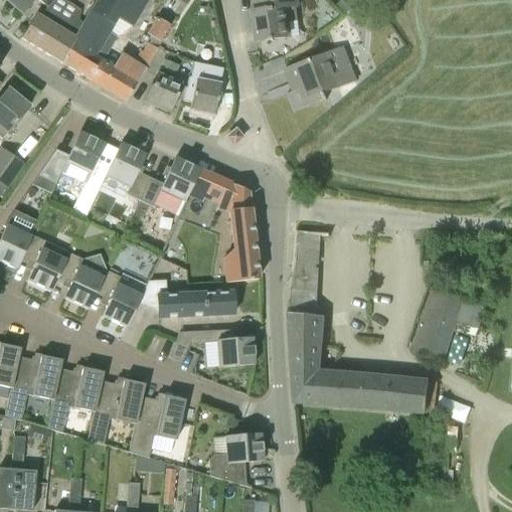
[(11,0),(25,12),(35,0),(42,0),(50,7),(56,0),(11,0)]
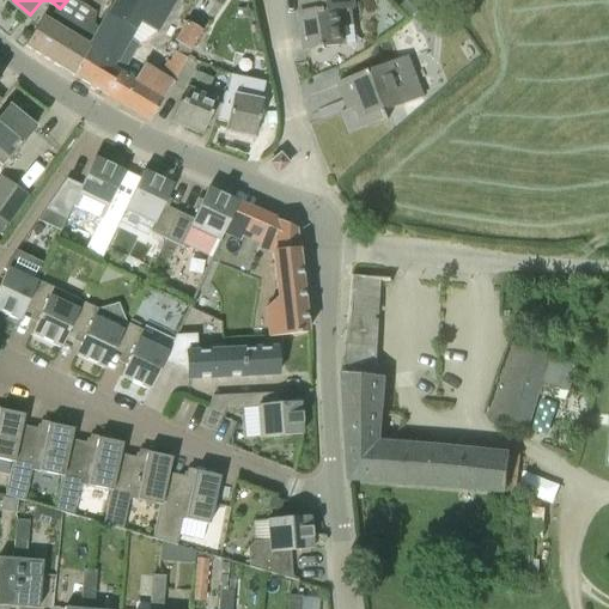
[(28,43),(74,72),(102,24),(97,20),(99,10),(85,0),(67,0),(60,8),(49,23),(42,19),(28,43)]
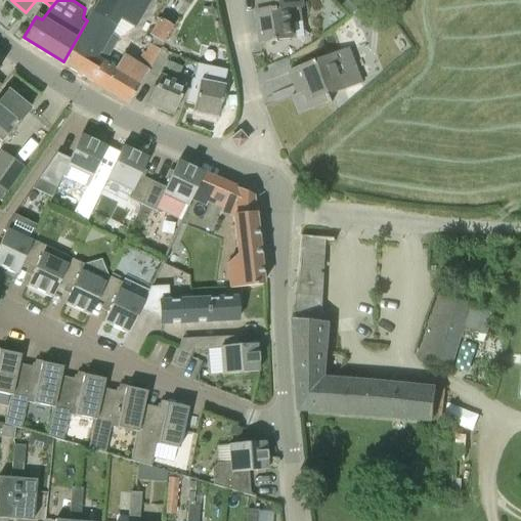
[(63,61),(92,79),(103,60),(105,61),(111,52),(110,52),(120,35),(113,31),(121,15),(136,25),(150,0),(98,0),(87,20),(63,61)]
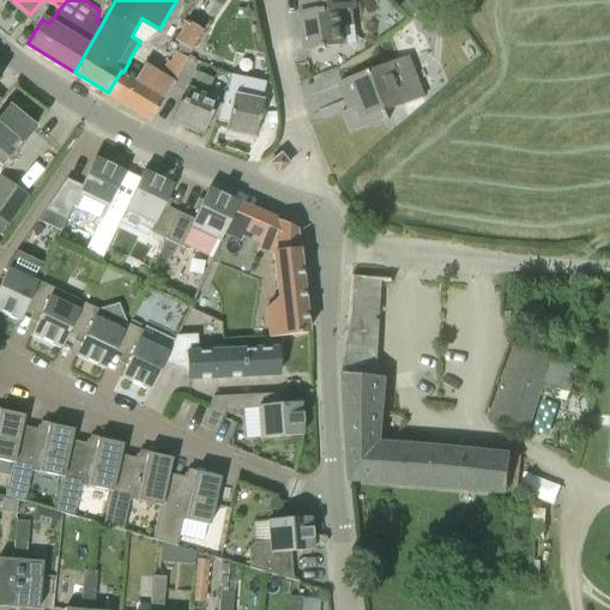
[(308,0),(309,11),(305,11),(309,47),(333,44),(349,42),(346,24),(358,22),(356,6),(360,6),(358,0),(308,0)]
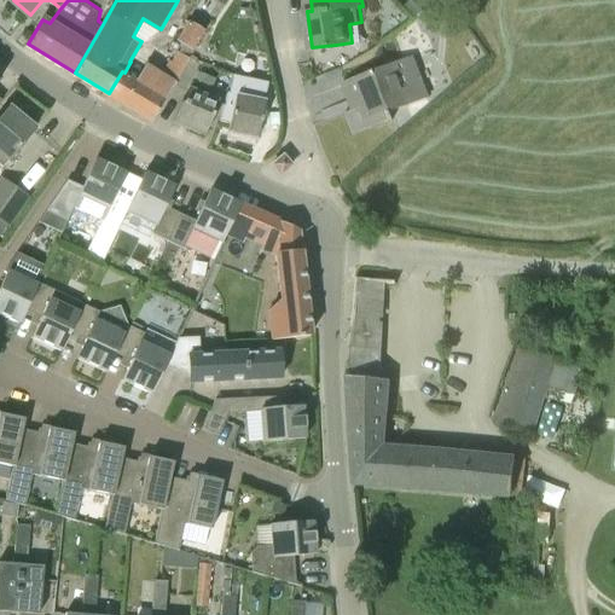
[(196,47),(207,27),(191,18),(179,38),(196,47)]
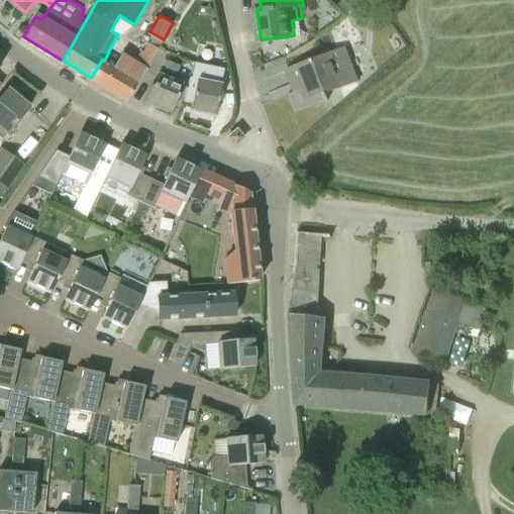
[(123,53),(104,85),(128,99),(160,47),(150,41),(145,49),(143,48),(137,60),(124,52),(123,53)]
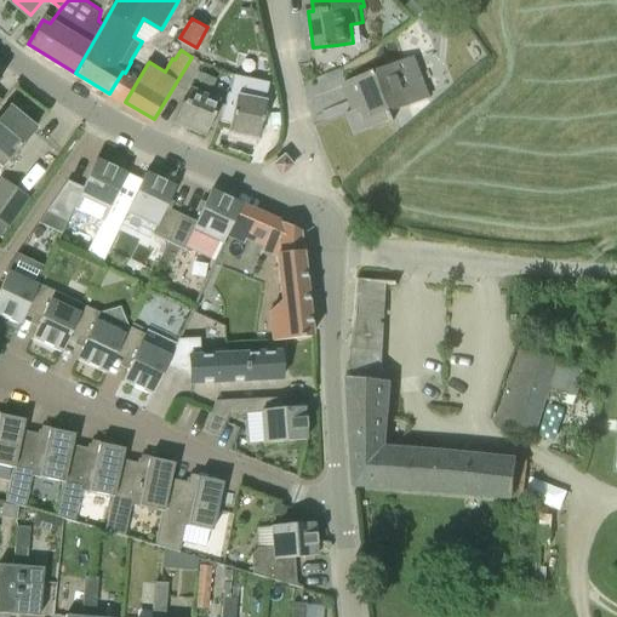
[(416,53),(346,81),(353,101),(366,96),(369,103),(364,106),(372,126),(398,116),(394,109),(432,95),(416,53)]
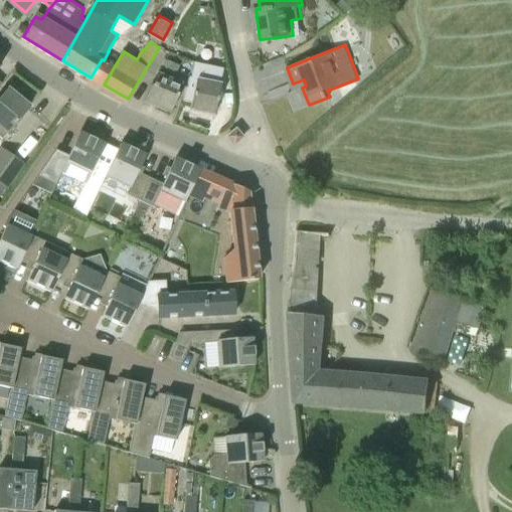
[(167,58),(156,84),(153,83),(146,100),(173,111),(185,81),(175,77),(181,62),(167,58)]
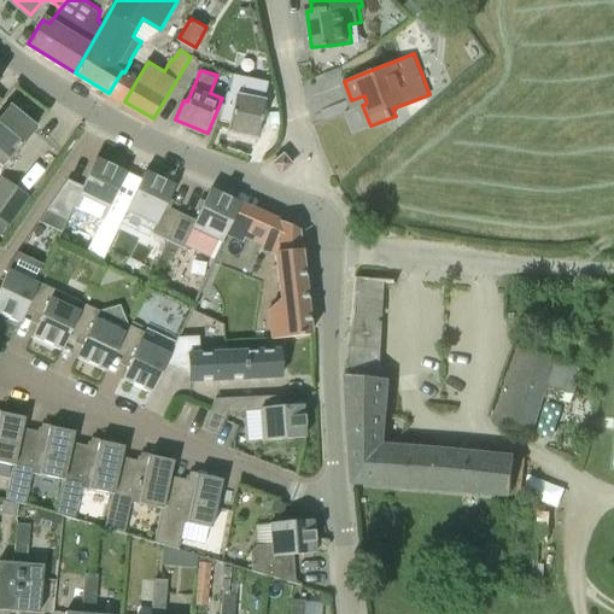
[(229,88),(223,117),(232,120),(231,129),(259,135),(262,126),(268,99),(267,99),(270,80),(235,71),(231,88),(229,88)]
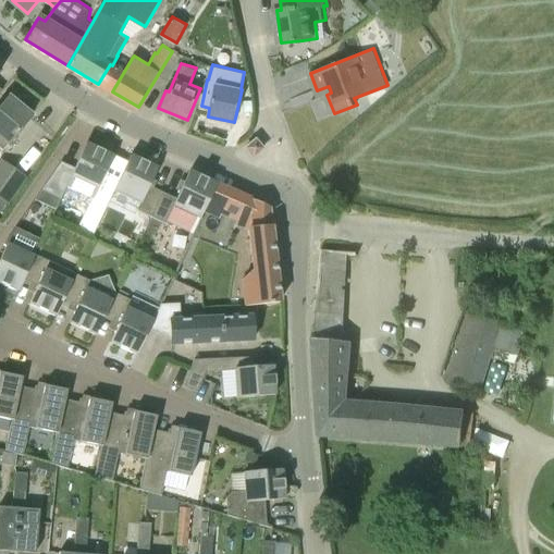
[(34,113),(11,94),(0,107),(0,145),(4,149),(34,113)]
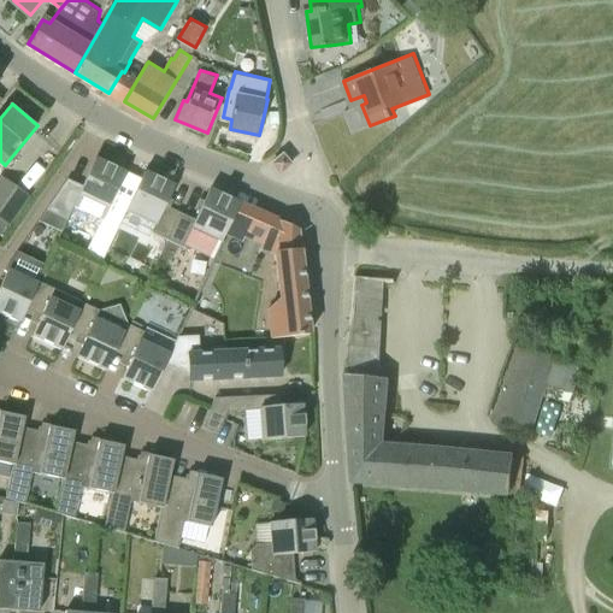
[(273,161),(282,171),(293,161),(286,152),(273,161)]
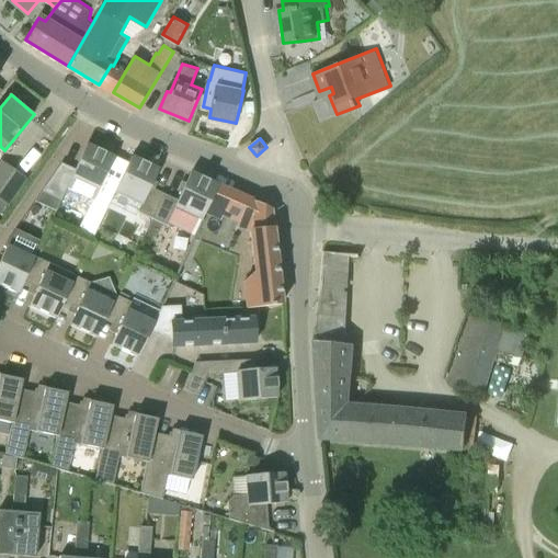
[(89,141),(78,167),(72,177),(73,177),(100,190),(95,197),(110,204),(117,189),(122,179),(107,172),(116,155),(89,141)]
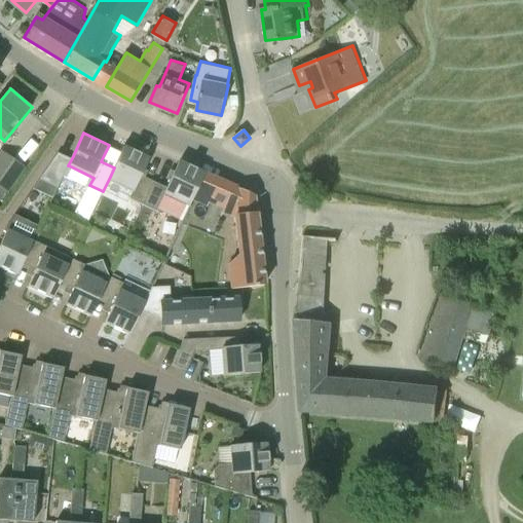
[(114,167),(110,177),(135,189),(132,196),(145,202),(156,179),(143,173),(151,156),(125,144),(114,167)]
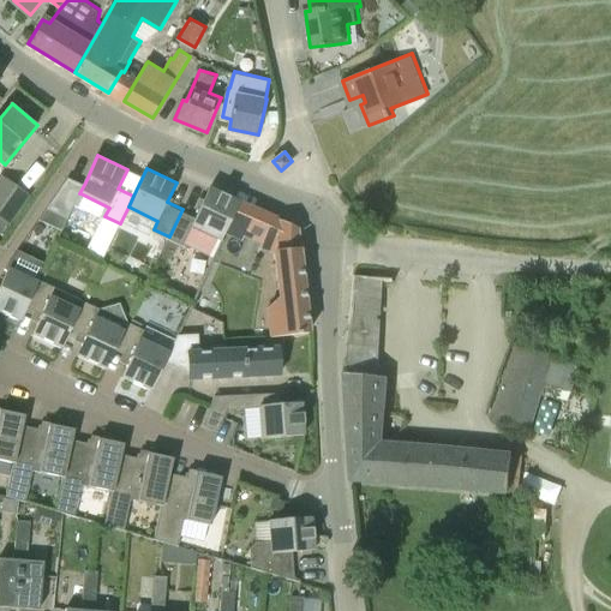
[(5,174),(0,180),(0,215),(10,222),(30,192),(5,174)]
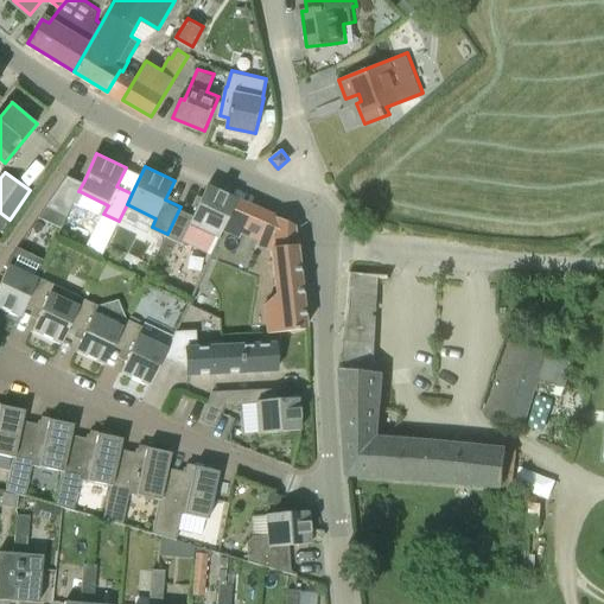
[(69,214),(80,191),(78,191),(84,180),(69,173),(49,204),(50,204),(69,214)]
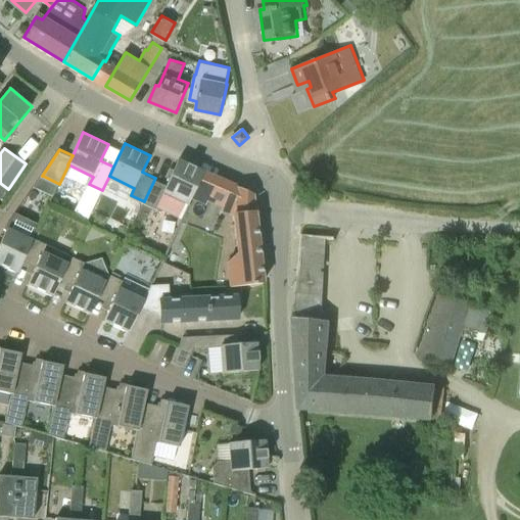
[(190,202),(205,171),(180,158),(168,184),(155,178),(144,201),(157,207),(164,191),(190,202)]
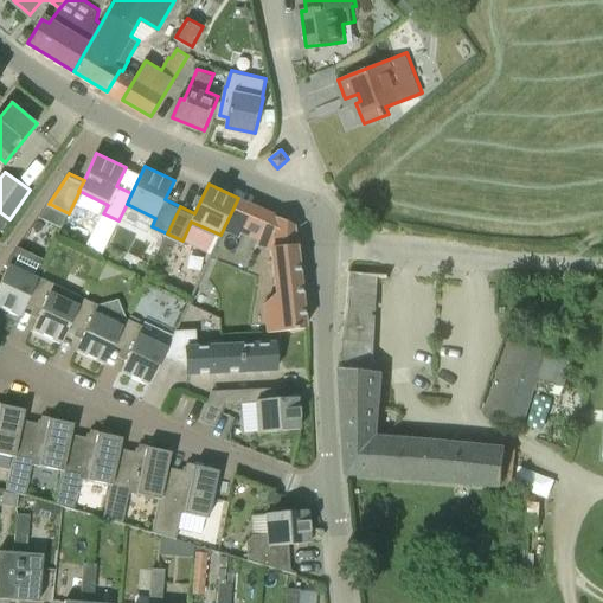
[(238,198),(223,228),(242,236),(243,231),(260,238),(258,242),(274,245),(278,290),(267,301),(270,331),(307,326),(295,223),(251,204),(238,198)]
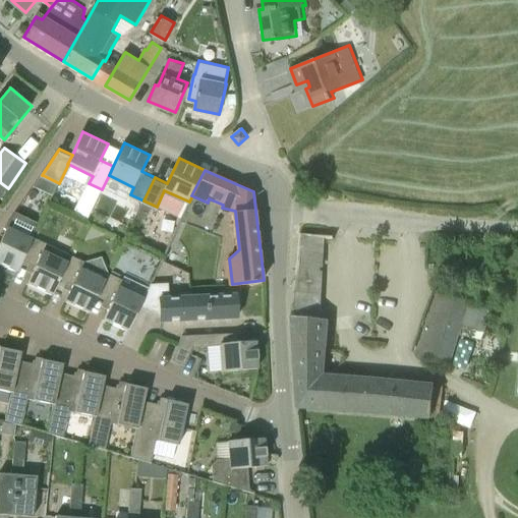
[(7,229),(0,243),(0,261),(18,270),(23,259),(33,237),(34,235),(40,222),(16,211),(5,228),(7,229)]
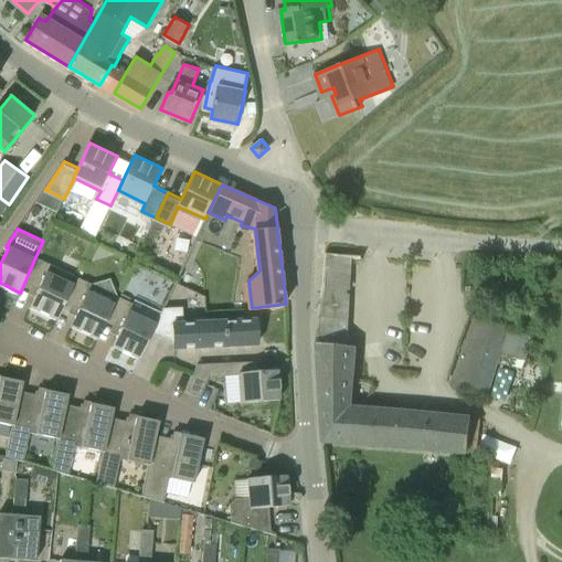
[(328,278),(327,315),(351,316),(353,281),(356,281),(358,248),(330,247),(328,278)]
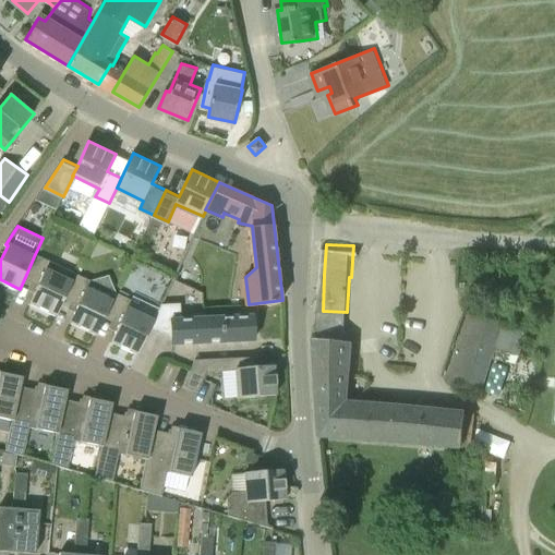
[(35,254),(25,277),(39,284),(31,302),(58,314),(67,297),(77,273),(36,252),(35,254)]
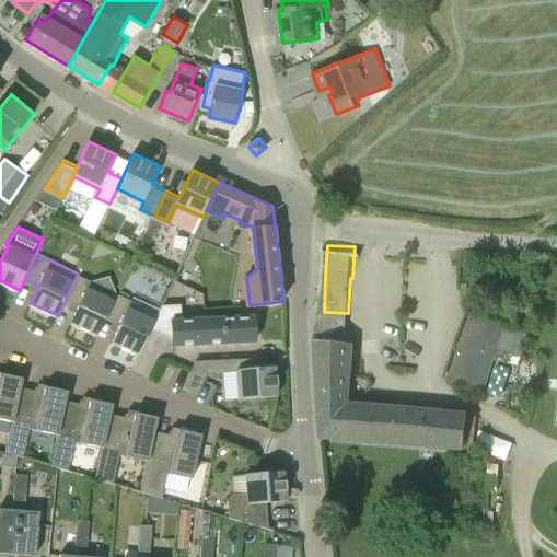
[(78,274),(67,298),(80,304),(72,322),(99,335),(107,317),(106,317),(115,300),(89,288),(92,280),(78,274)]
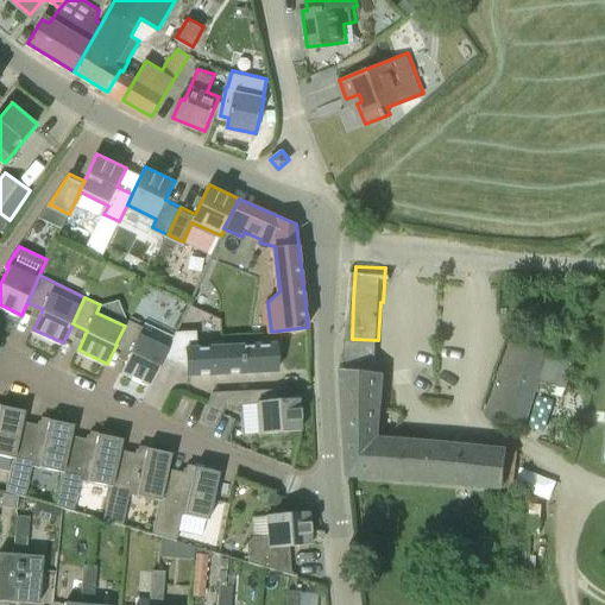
[(115,345),(117,345),(132,352),(123,371),(151,385),(165,357),(170,347),(140,333),(145,325),(128,317),(125,326),(115,345)]
